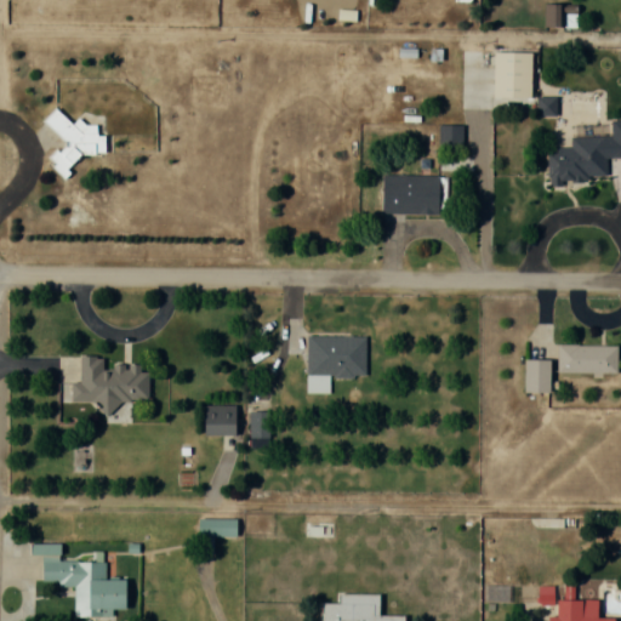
[(564,7),(545,7),(545,27),(564,27),(564,7)]
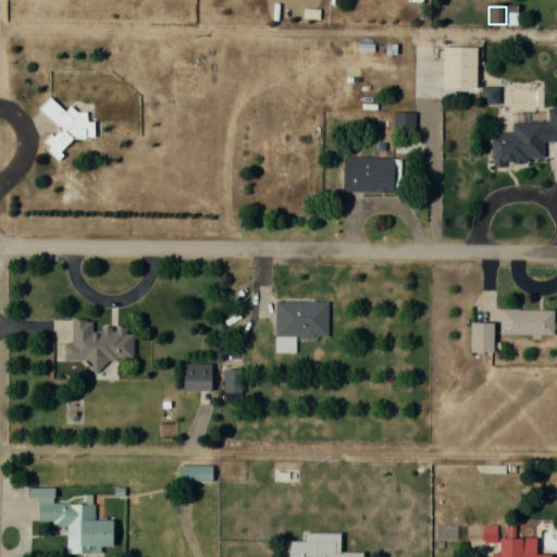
[(77,134),(86,140),(97,127),(85,118),(71,106),(65,111),(49,98),(38,110),(59,126),(42,147),(58,159),(77,134)]
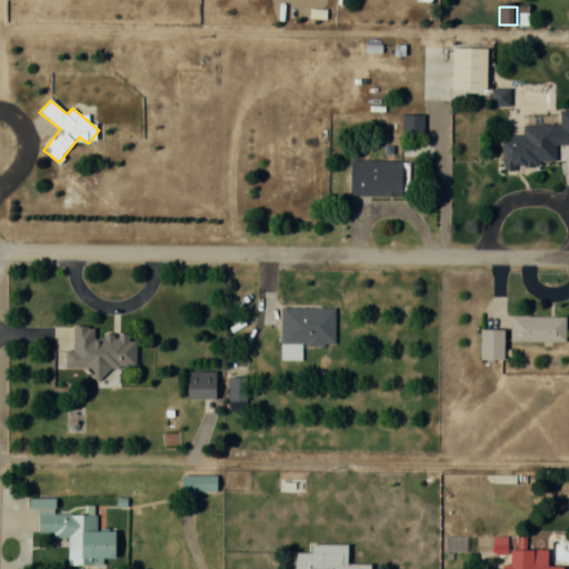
[(422,136),(422,116),(402,116),(402,136),(422,136)]
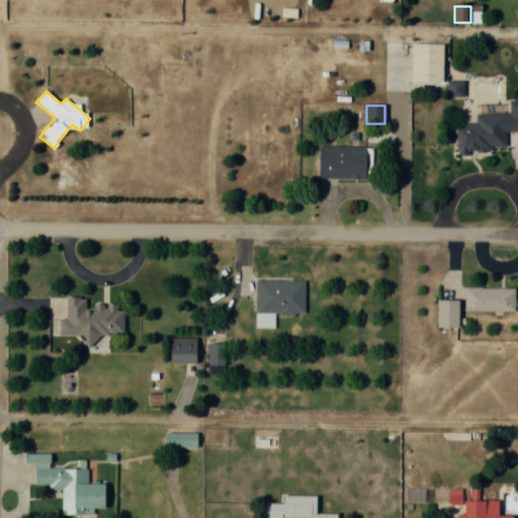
[(506,152),(506,114),(477,114),(477,125),(456,125),(457,152),(506,152)]
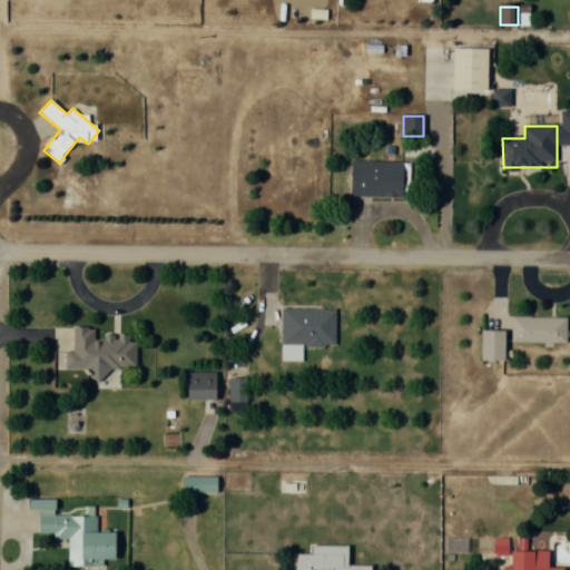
[(351,197),(406,197),(406,161),(351,161),(351,197)]
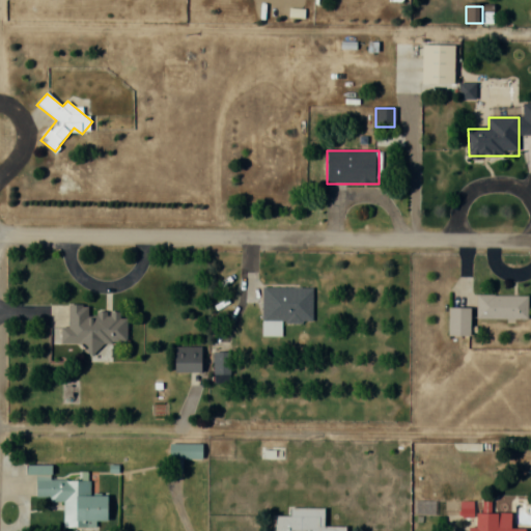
[(312,322),(312,287),(261,287),(261,322),(312,322)]
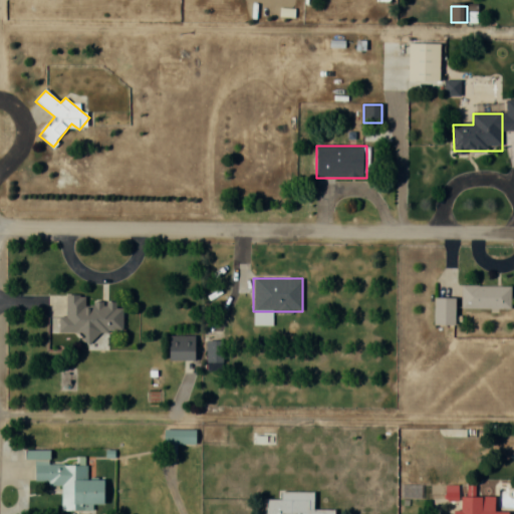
[(460,308),(511,308),(511,285),(460,285),(460,308)]
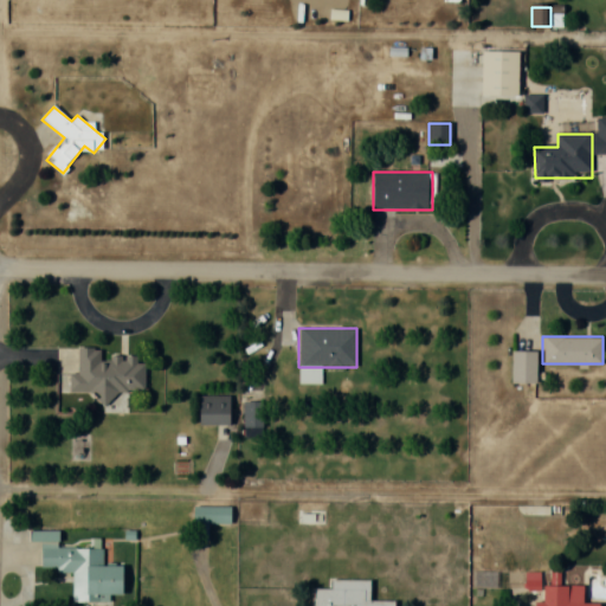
[(144,391),(146,362),(136,362),(136,358),(100,356),(100,348),(78,347),(77,373),(69,373),(68,391),(97,392),(97,403),(113,403),(113,389),(144,391)]
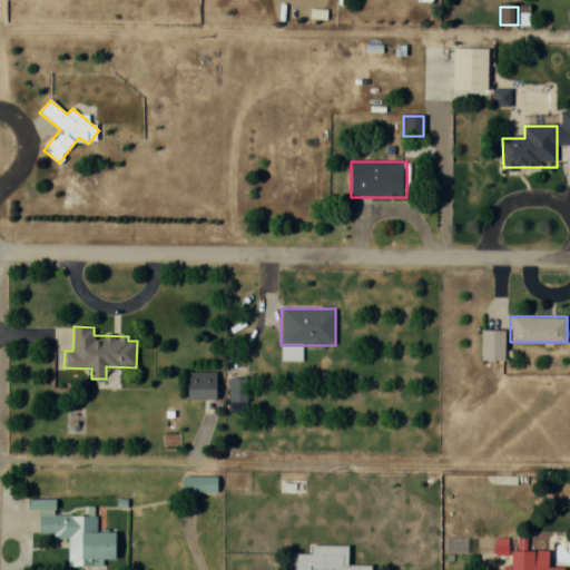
[(504,330),(481,330),(481,360),(504,360),(504,330)]
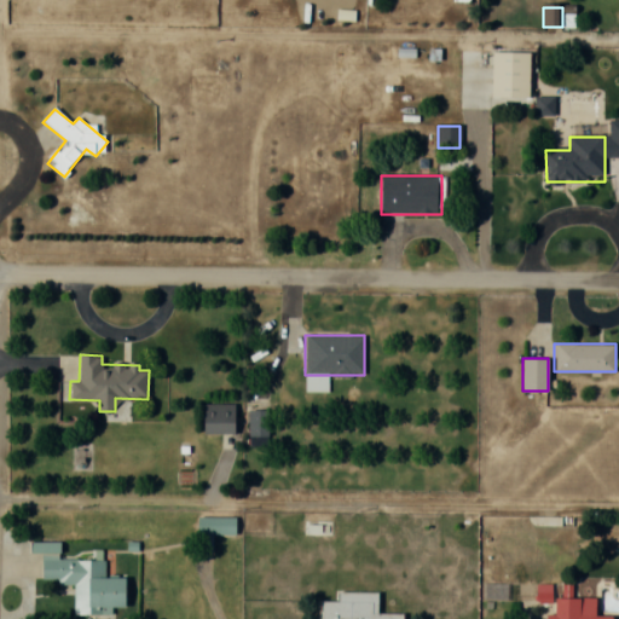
[(203,433),(233,433),(233,404),(203,404),(203,433)]
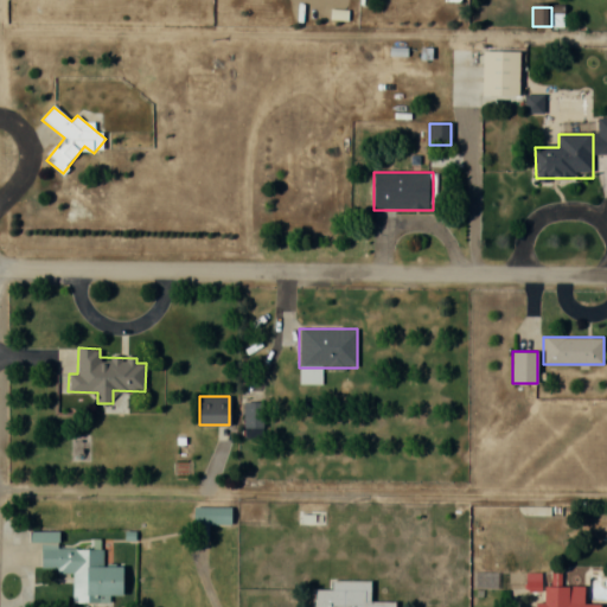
[(243,435),(262,435),(262,401),(243,401),(243,435)]
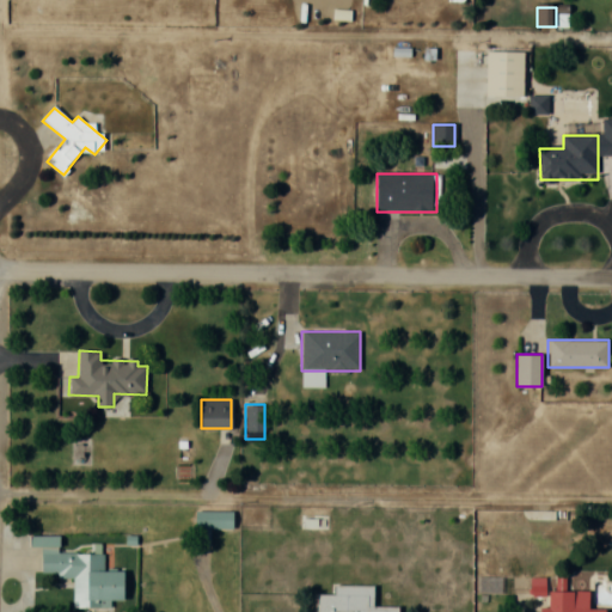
[(195,509),(195,546),(209,546),(209,530),(233,530),(233,509),(195,509)]
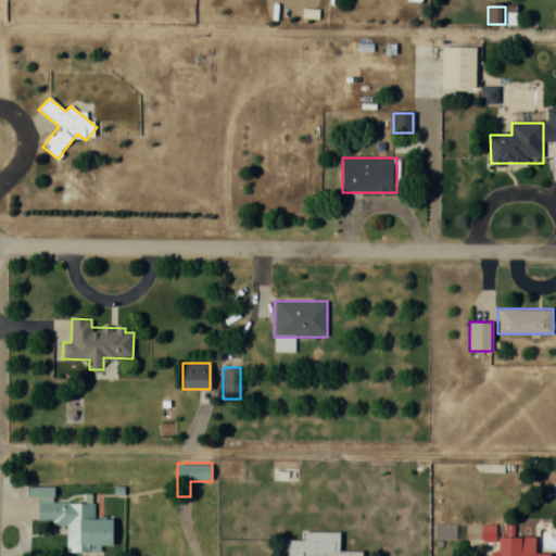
[(65,552),(101,552),(101,546),(112,546),(112,518),(93,518),(93,502),(37,502),(37,522),(66,523),(65,552)]
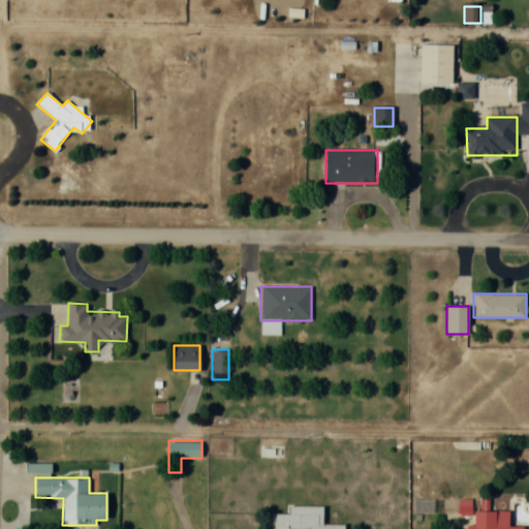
[(323,505),(287,504),(286,512),(272,512),(271,528),(343,528),(343,524),(322,523),(323,505)]
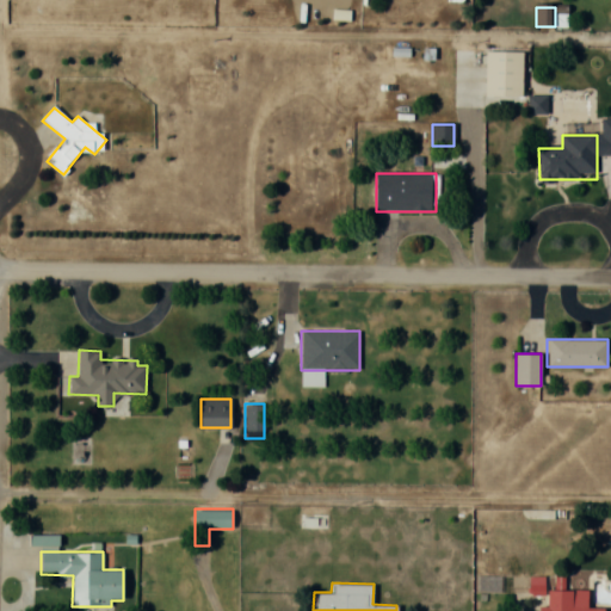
[(604,610),(604,608),(587,608),(588,588),(557,588),(548,588),(548,605),(539,605),(538,610),(604,610)]
